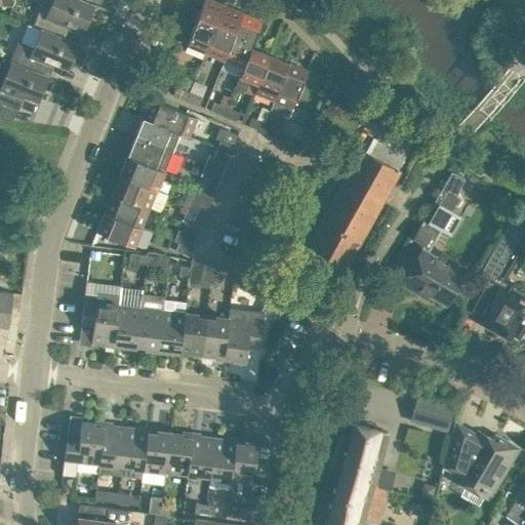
[(94,4),(83,0),(52,0),(50,8),(42,5),(34,26),(65,37),(58,34),(63,25),(69,27),(70,24),(84,30),(94,4)]
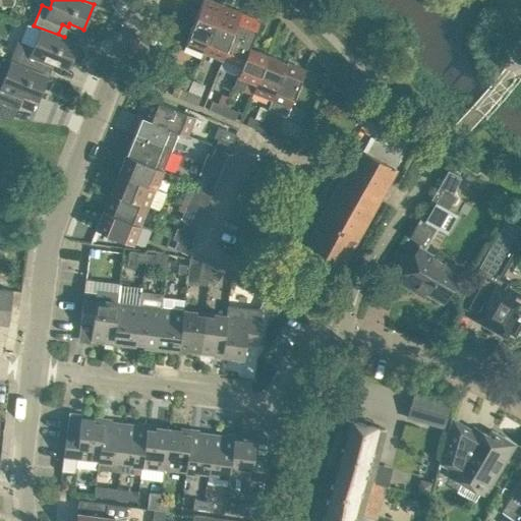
[(205,51),(223,5),(211,0),(203,0),(185,43),(205,51)]
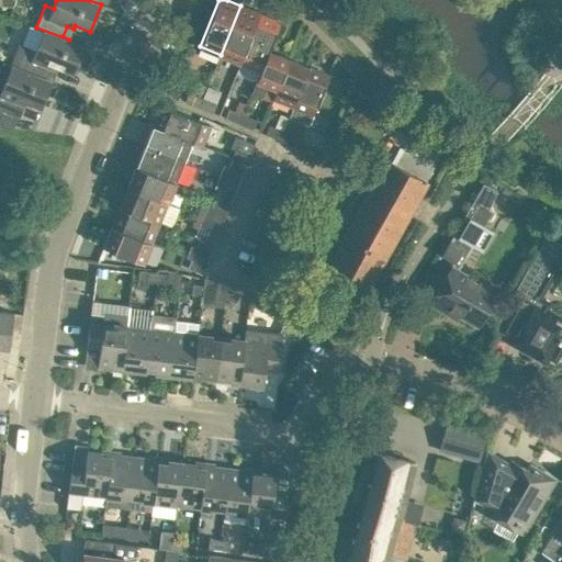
[(240,63),(260,13),(240,6),(221,55),(240,63)]
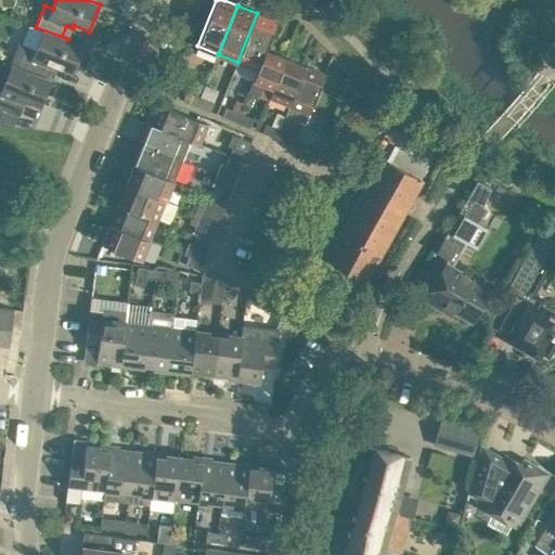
[(278,22),(257,13),(237,62),(257,71),(258,71),(266,50),(278,22)]
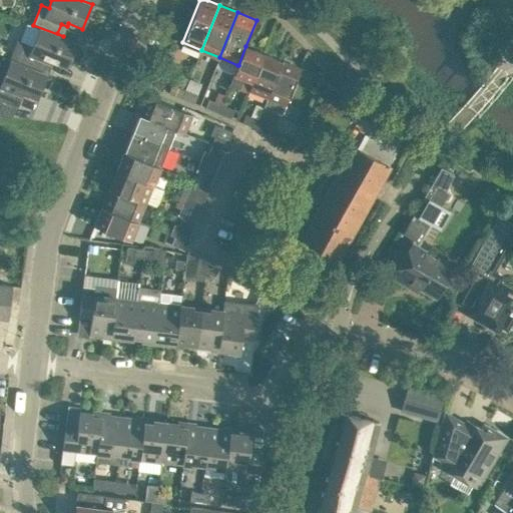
[(63,36),(33,25),(24,21),(9,59),(12,60),(47,74),(48,73),(42,71),(46,61),(52,64),(53,61),(67,67),(77,42),(63,36)]
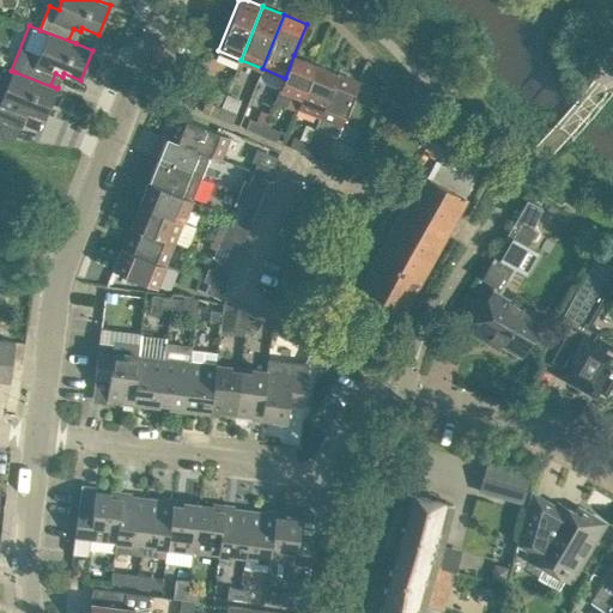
[(315,65),(293,55),(285,78),(284,78),(279,89),(280,89),(274,101),(286,105),(291,93),(302,97),(315,65)]
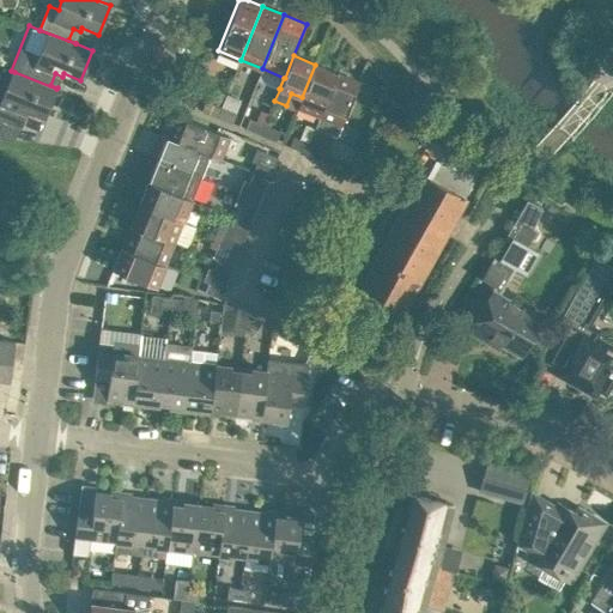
[(319,117),(337,73),(315,65),(302,97),(297,108),(319,117)]
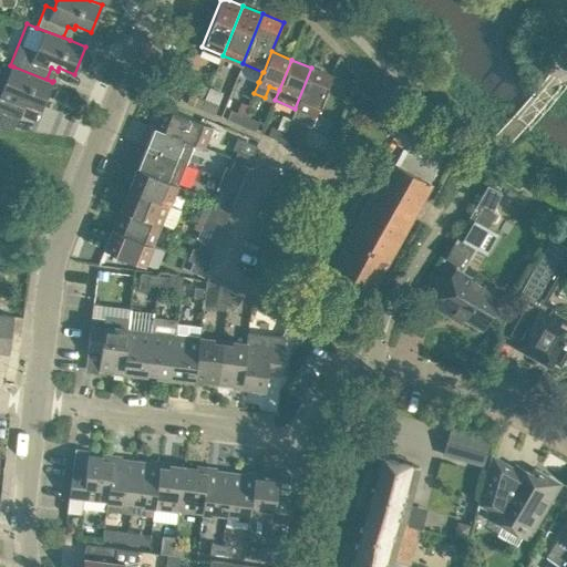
[(42,109),(52,82),(13,66),(4,86),(0,84),(0,111),(20,117),(20,116),(13,114),(18,103),(24,106),(27,103),(42,109)]
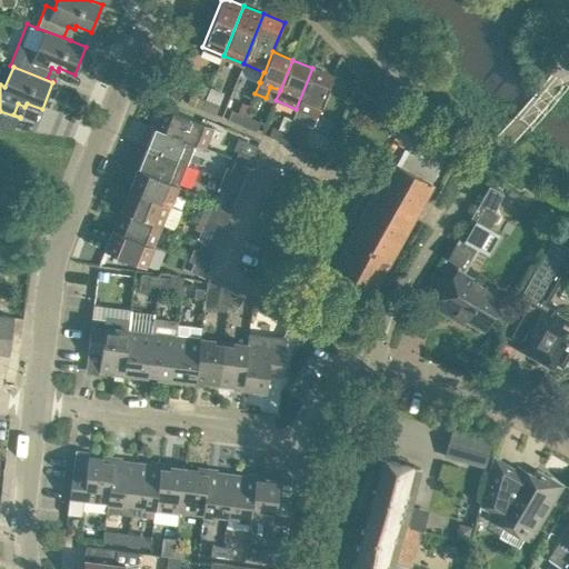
[(317,117),(325,97),(333,77),(312,68),(296,109),(317,117)]
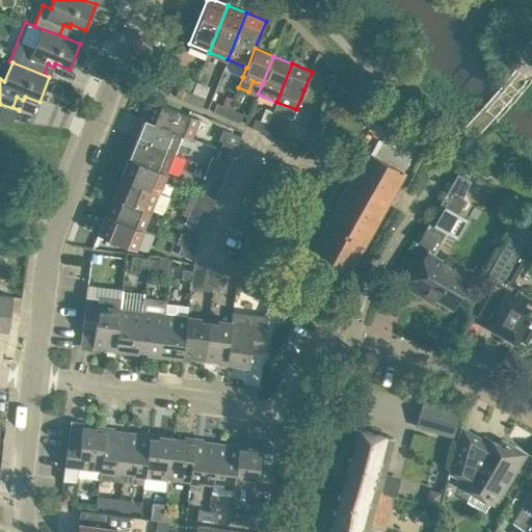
[(162,78),(158,87),(167,91),(171,81),(162,78)]
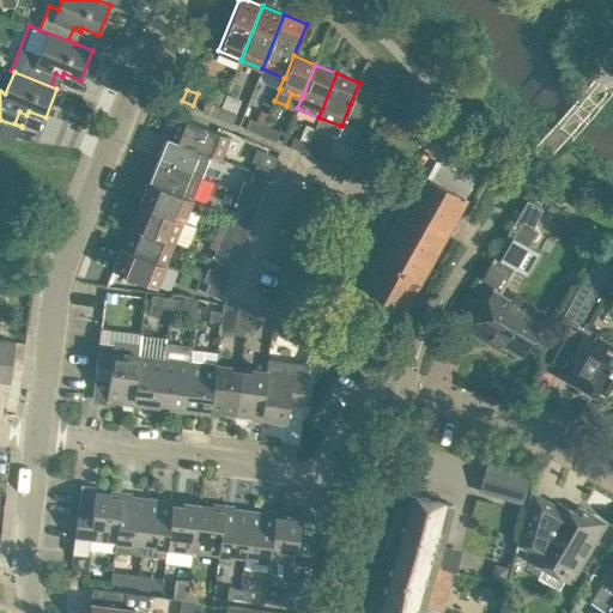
[(217,116),(225,95),(220,93),(216,104),(206,101),(202,110),(217,116)]
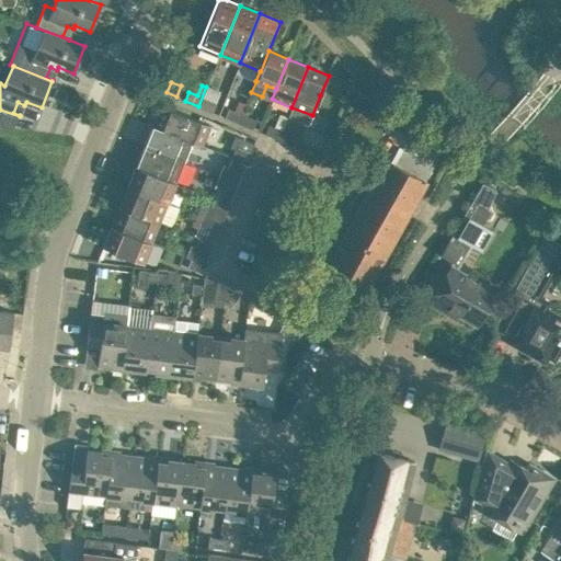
[(198,106),(213,112),(216,103),(210,101),(215,90),(206,87),(198,106)]
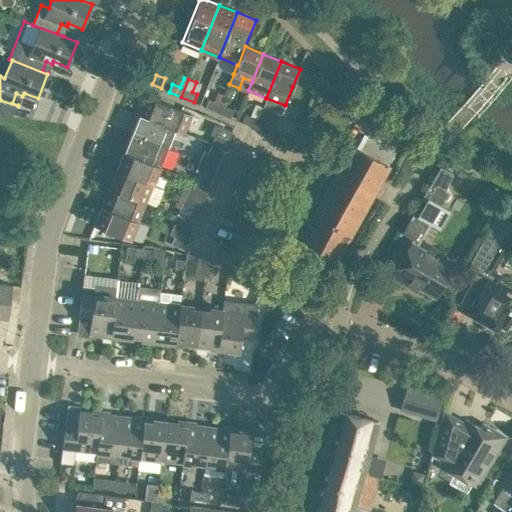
[(194,115),(165,103),(147,96),(139,115),(176,130),(186,134),(194,115)]
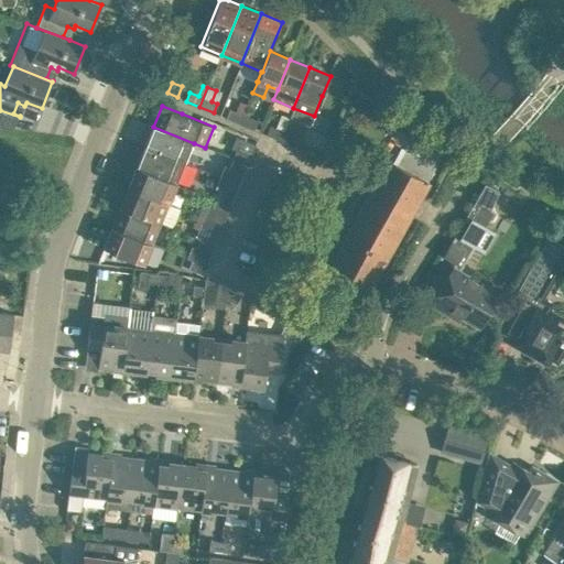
[(240,123),(243,115),(230,109),(227,118),(240,123)]
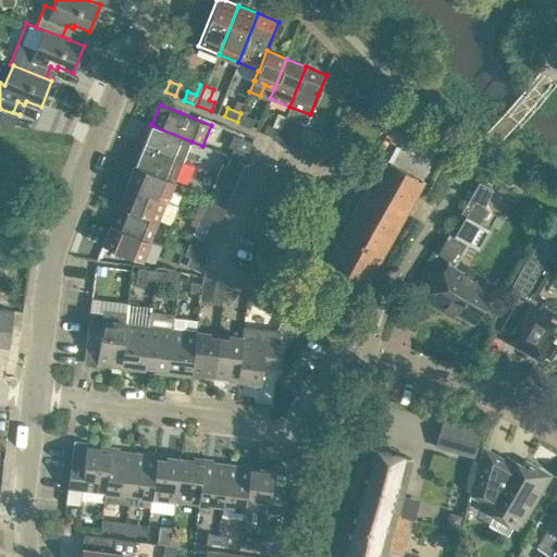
[(237,122),(251,127),(255,119),(240,113),(237,122)]
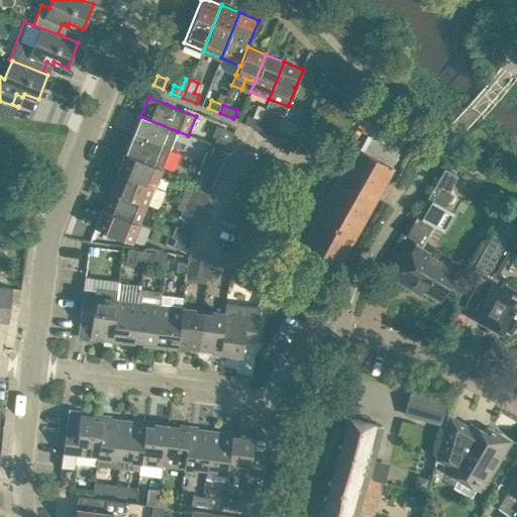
[(271,134),(274,125),(279,112),(266,107),(261,120),(257,128),(271,134)]
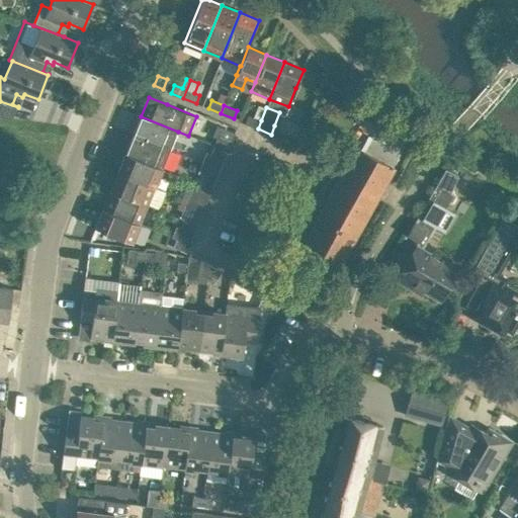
[(261,120),(248,115),(245,123),(258,128),(261,120)]
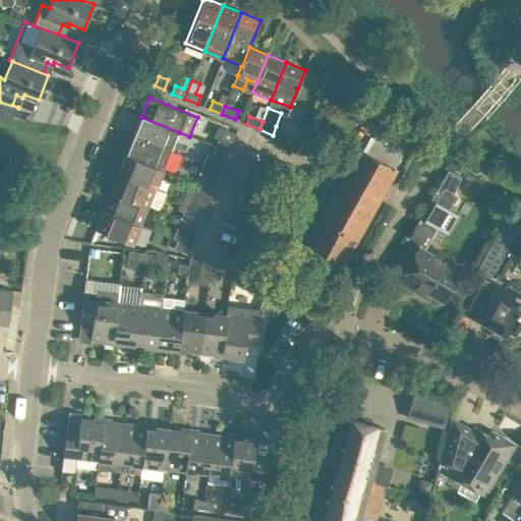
[(171,151),(179,132),(141,117),(134,135),(171,151)]
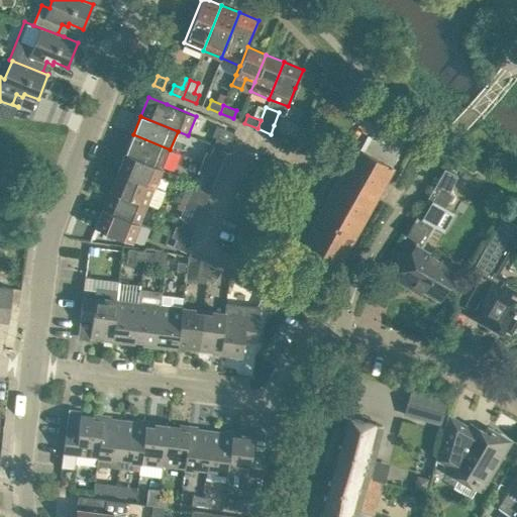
[(230,142),(234,131),(217,124),(213,135),(217,137),(213,146),(226,151),(230,142)]
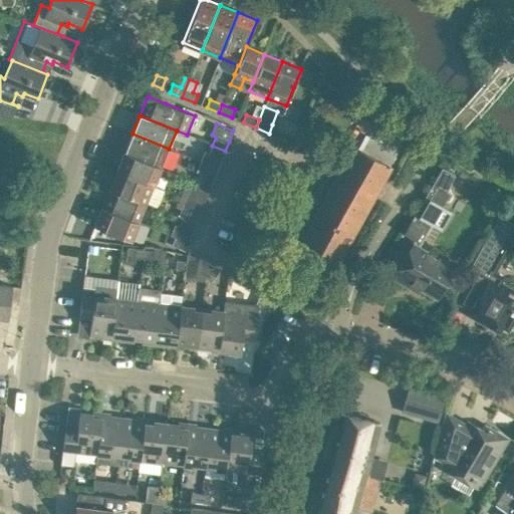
[(162,167),(169,149),(133,134),(124,152),(162,167)]
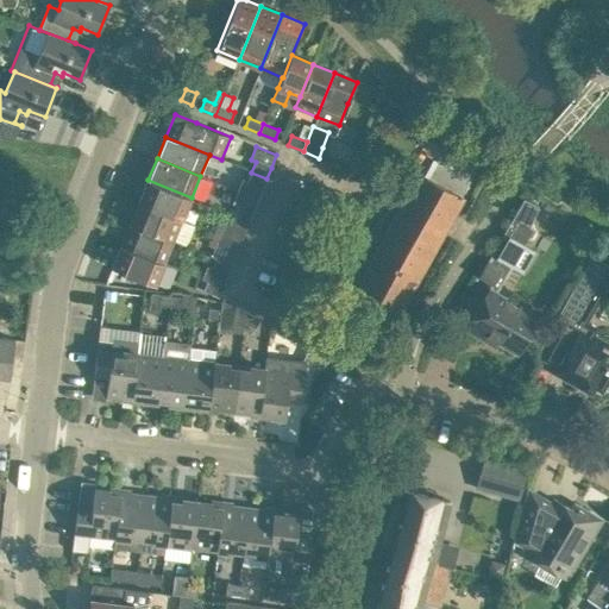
[(258,200),(267,179),(251,173),(248,180),(243,179),(242,181),(238,192),(258,200)]
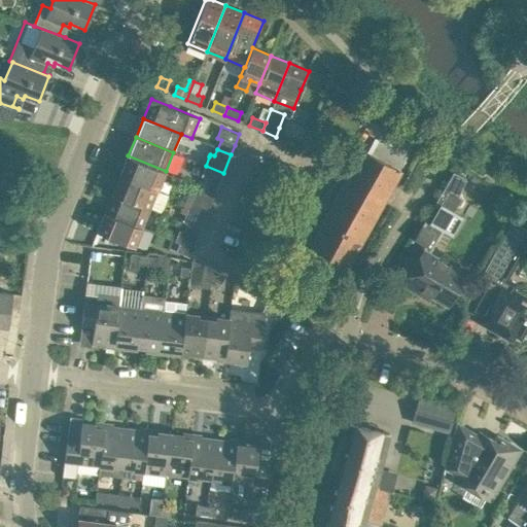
[(343,275),(372,222),(401,170),(363,149),(305,253),(343,275)]
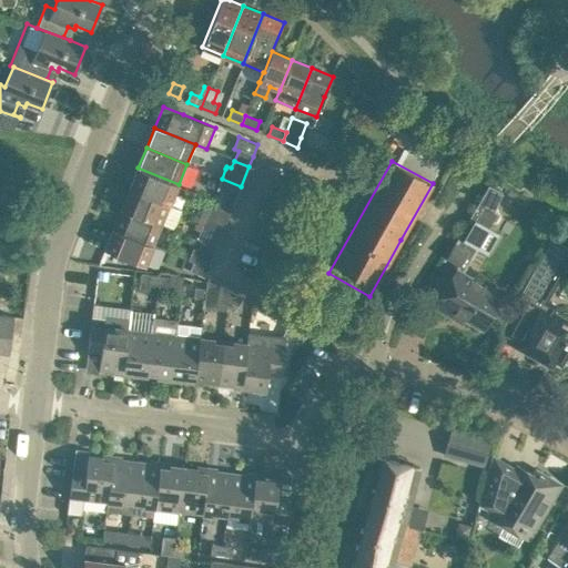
[(171,204),(179,184),(138,168),(130,188),(171,204)]
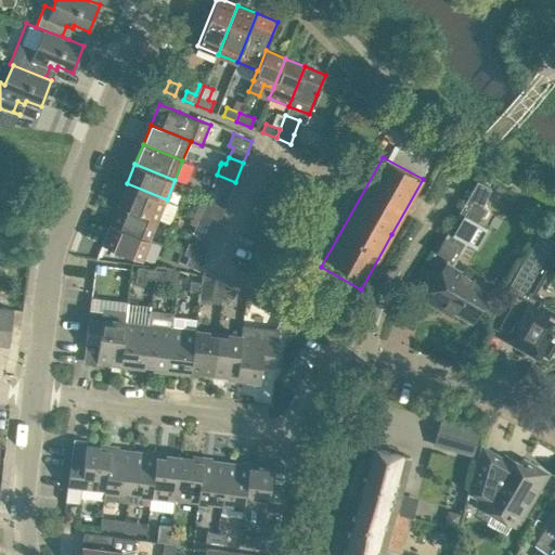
[(227,203),(235,182),(217,175),(213,185),(217,188),(213,196),(227,203)]
